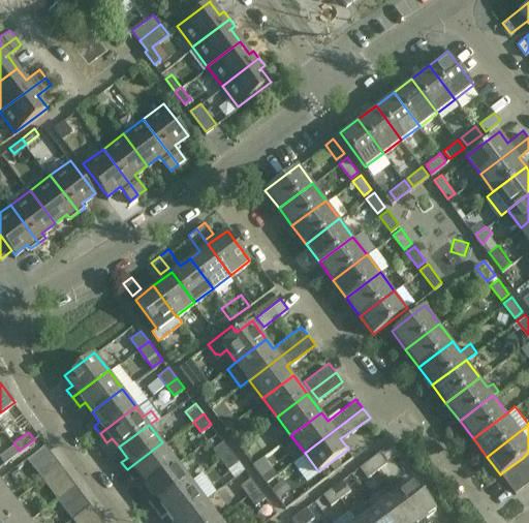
[(230,450),(223,439),(213,448),(220,457),(230,450)]
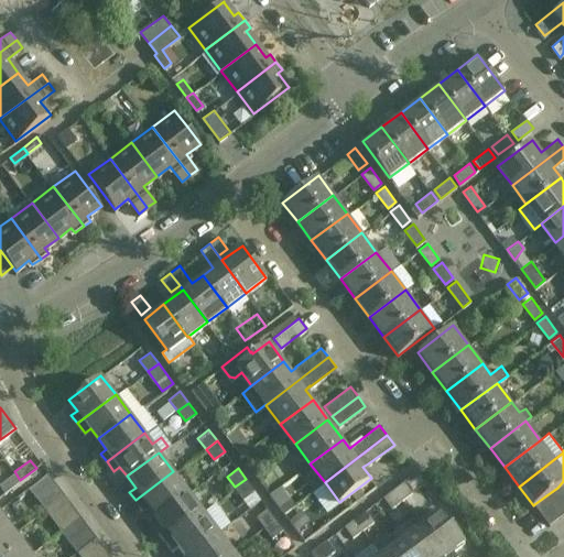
[(20,480),(14,471),(0,482),(0,485),(4,491),(20,480)]
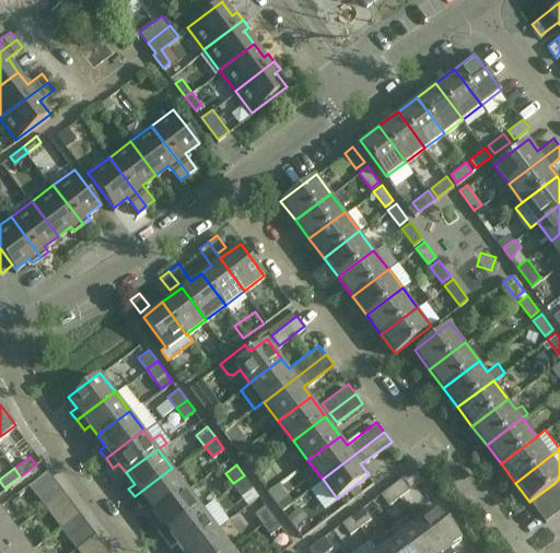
[(187,487),(172,468),(135,496),(141,506),(148,502),(155,512),(187,487)]
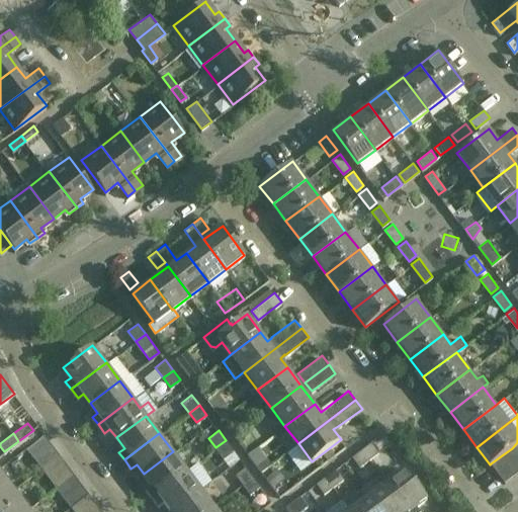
[(60,453),(45,434),(26,447),(41,467),(60,453)]
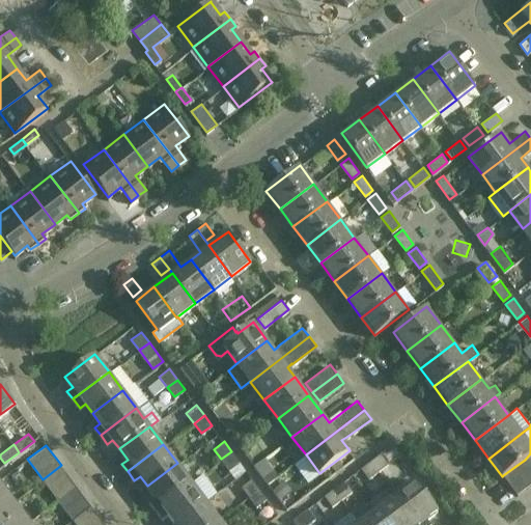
[(240,462),(231,451),(221,459),(229,469),(240,462)]
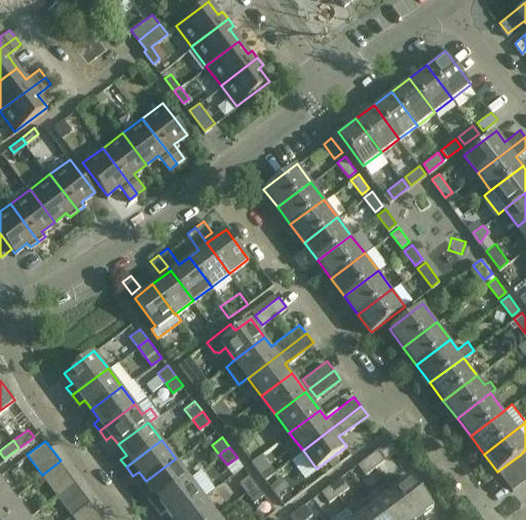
[(384,457),(377,448),(368,455),(375,466),(384,457)]
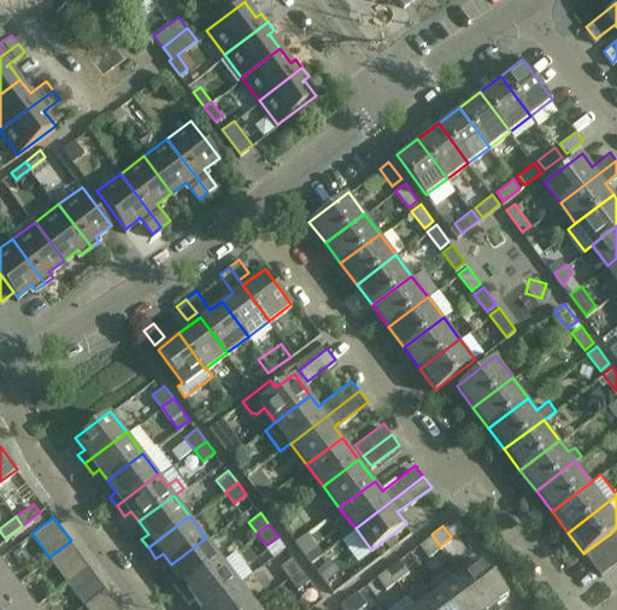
[(307,529),(294,539),(311,561),(324,550),(307,529)]
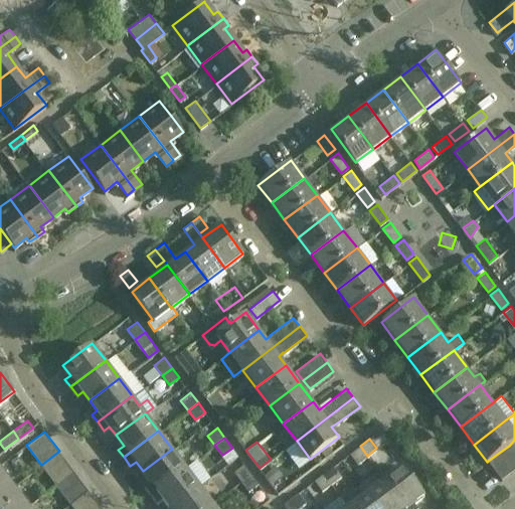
[(367,456),(360,446),(350,453),(357,463),(367,456)]
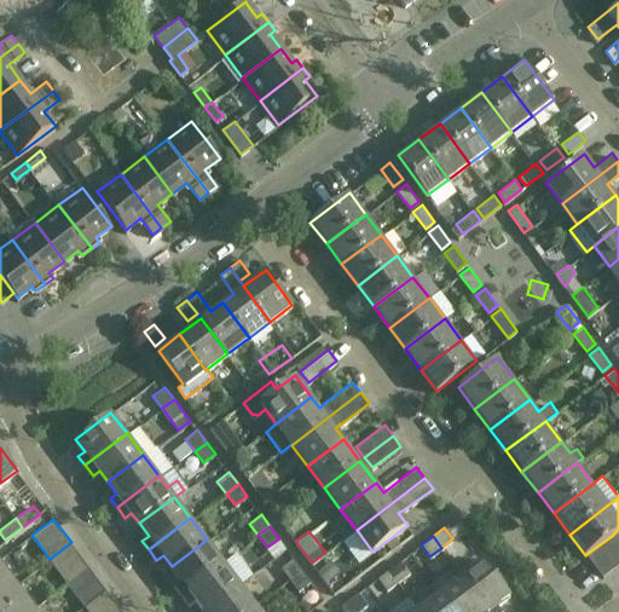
[(618,563),(618,546),(612,536),(600,544),(615,566),(618,563)]
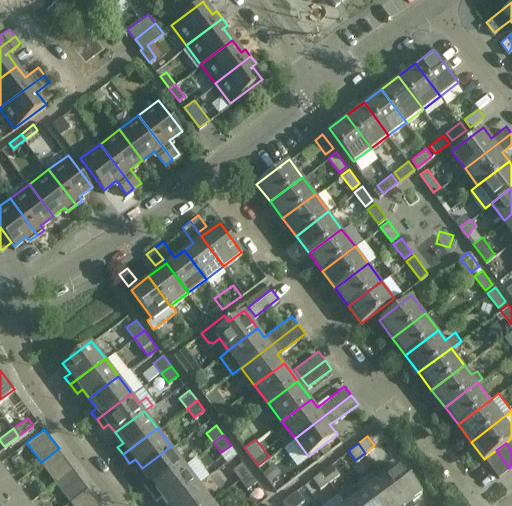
[(184,464),(171,446),(142,468),(149,478),(144,482),(150,490),(184,464)]
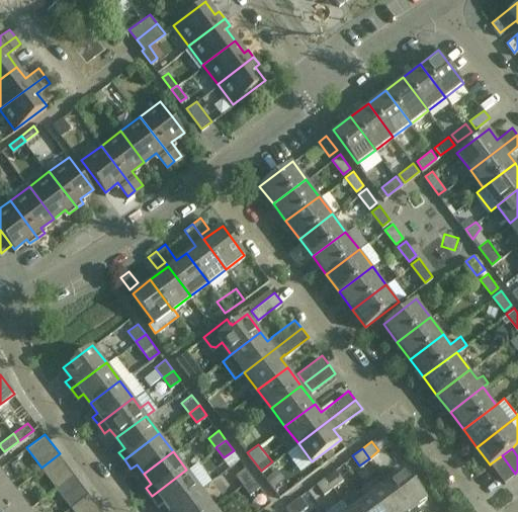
[(74,473),(60,453),(41,467),(57,487),(74,473)]
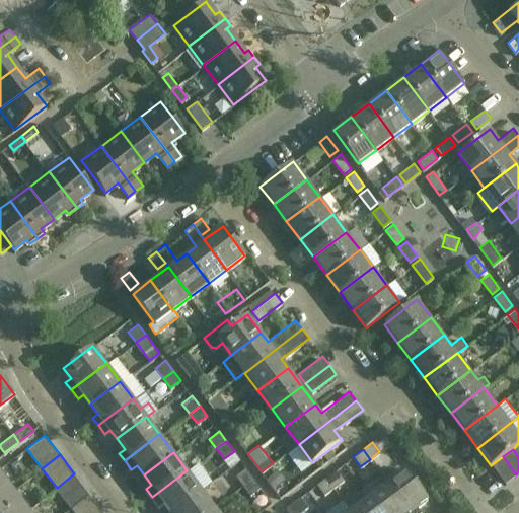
[(516,474),(503,456),(492,464),(506,482),(516,474)]
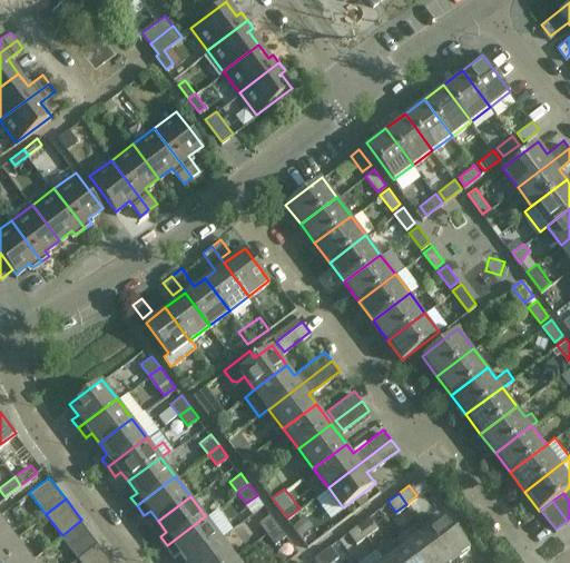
[(278,523),(269,512),(258,521),(267,532),(278,523)]
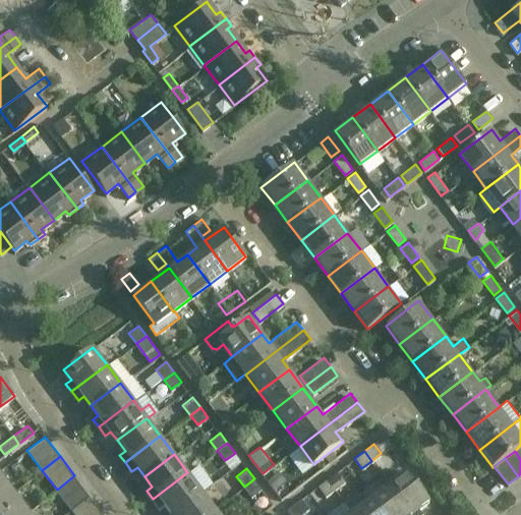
[(345,480),(338,470),(328,477),(336,488),(345,480)]
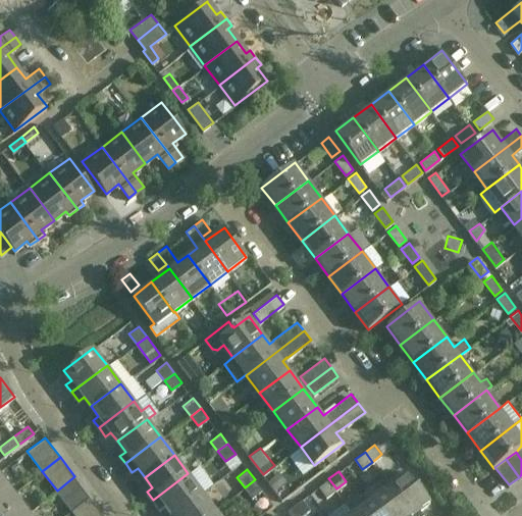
[(408,471),(389,484),(412,515),(420,515),(424,514),(419,508),(430,501),(408,471)]
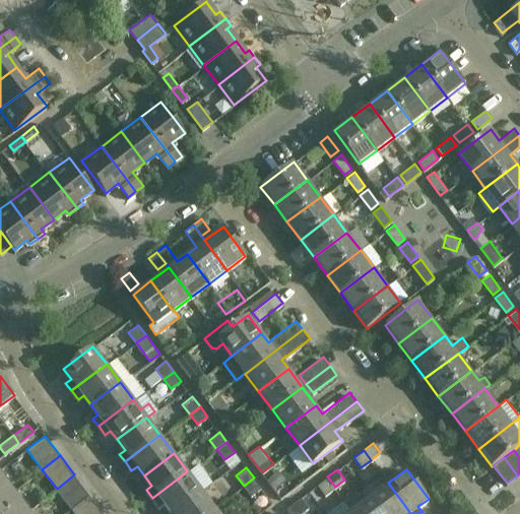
[(0,501),(14,491),(0,471),(0,501)]
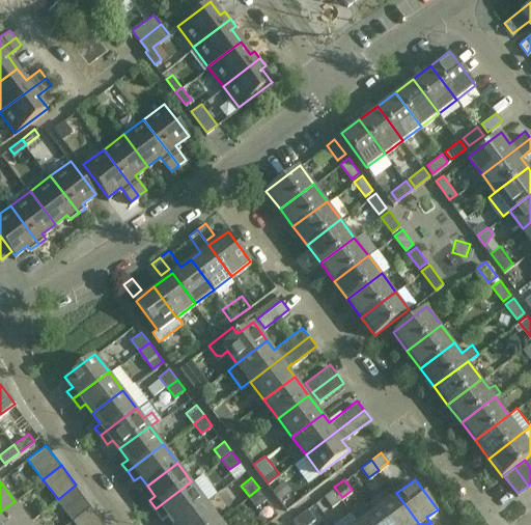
[(204,499),(191,481),(156,508),(162,517),(167,513),(174,522),(204,499)]
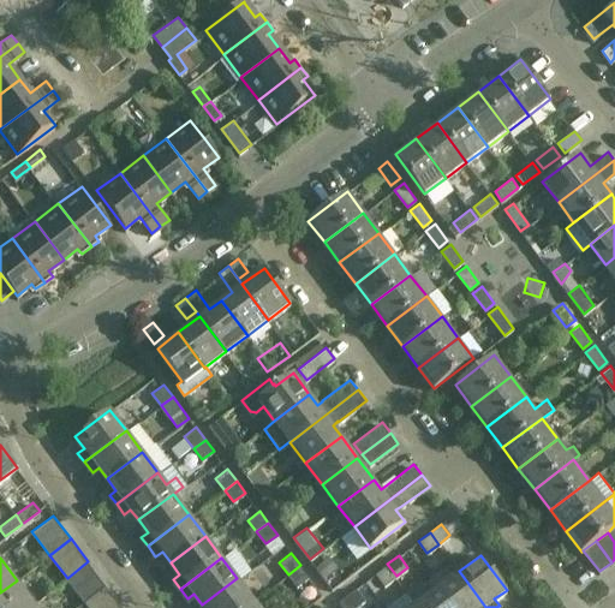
[(106,585),(88,561),(67,578),(84,601),(106,585)]
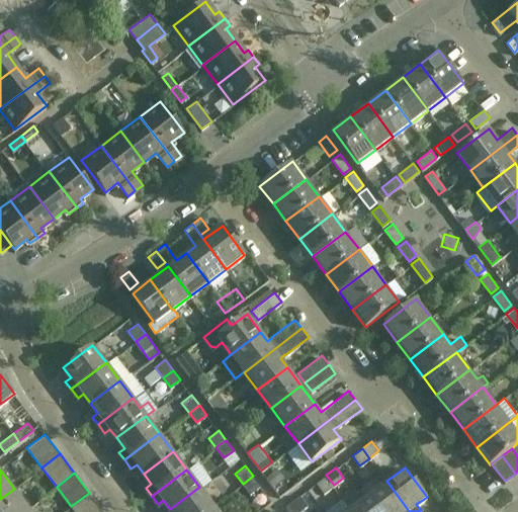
[(334,485),(326,475),(316,483),(324,493),(334,485)]
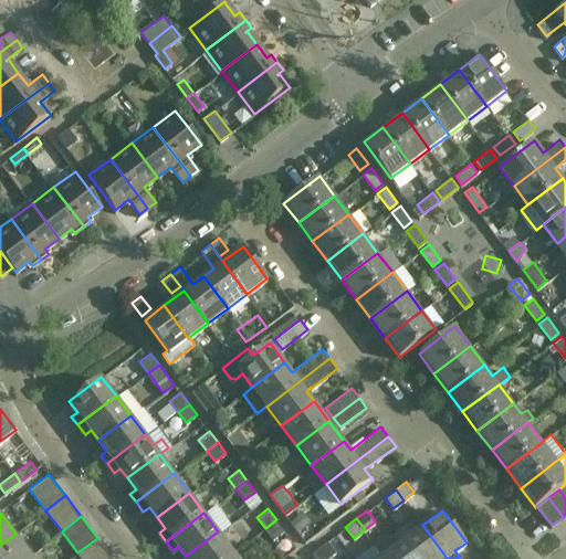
[(284,530),(276,519),(265,528),(273,538),(284,530)]
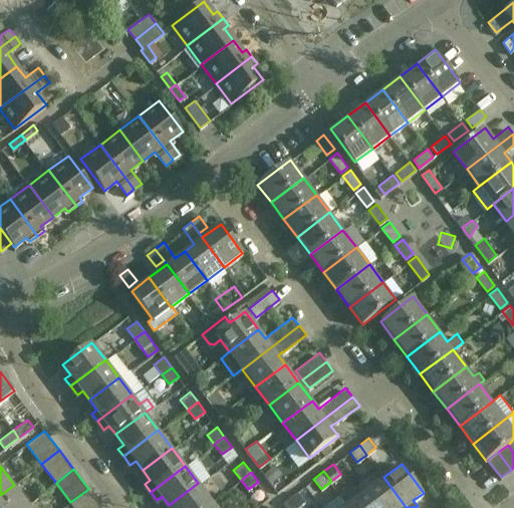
[(406,507),(383,477),(365,490),(378,507),(406,507)]
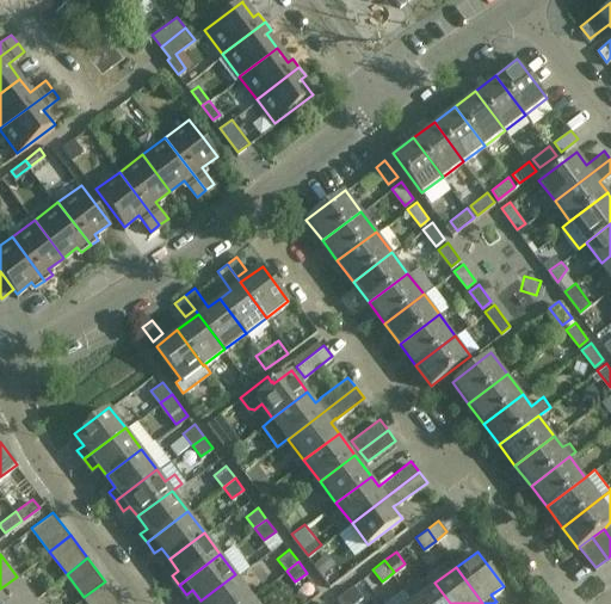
[(240,603),(251,596),(235,574),(201,601),(203,603),(240,603)]
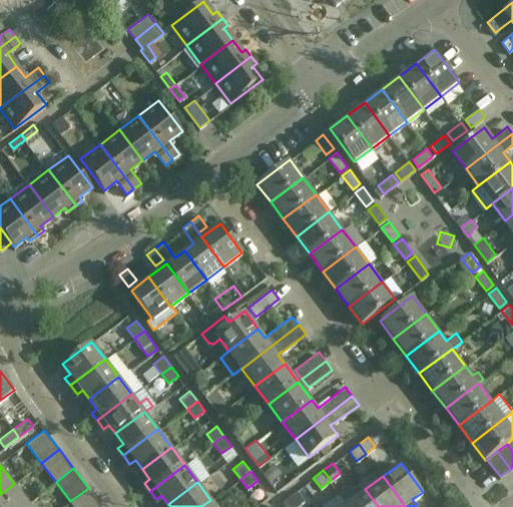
[(0,506),(22,506),(28,503),(14,484),(0,494),(0,506)]
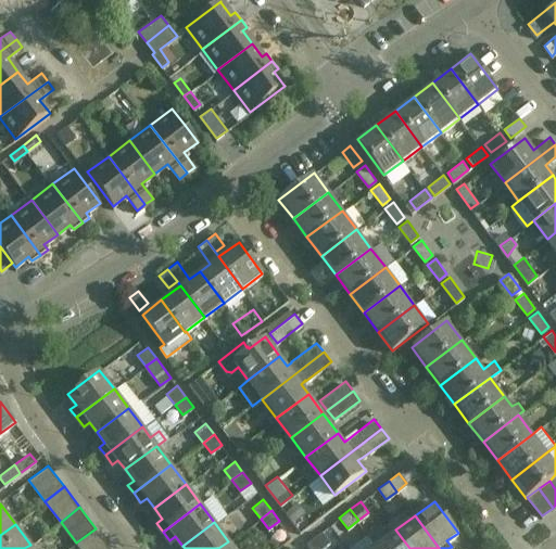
[(110,548),(111,548),(96,528),(76,543),(80,548),(110,548)]
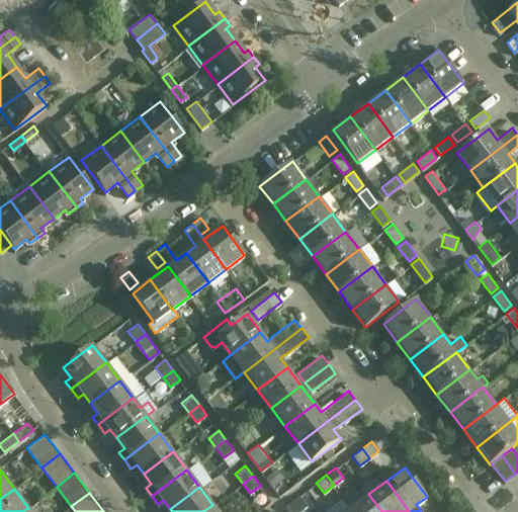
[(381,511),(368,494),(350,508),(353,511),(381,511)]
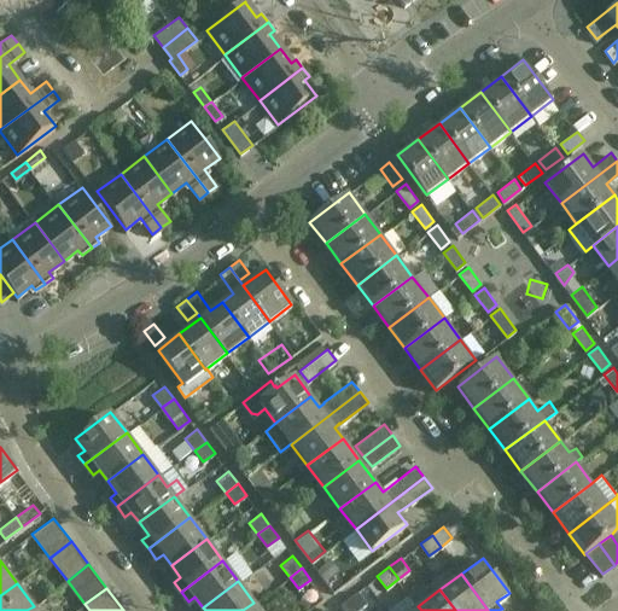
[(355,610),(367,603),(357,591),(340,604),(345,610),(355,610)]
